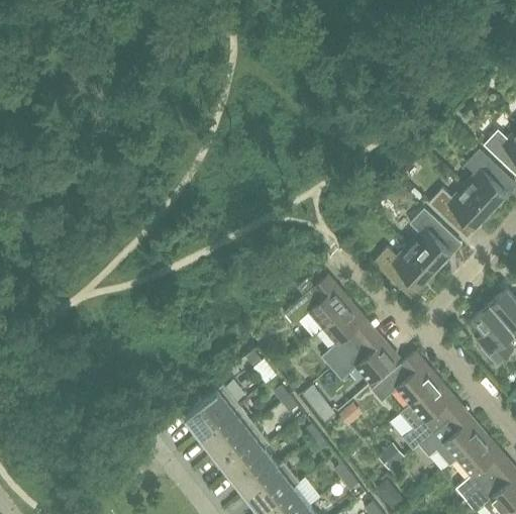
[(515,176),(515,130),(507,139),(497,130),(487,140),(481,135),(477,140),(483,145),(483,144),(515,176)]
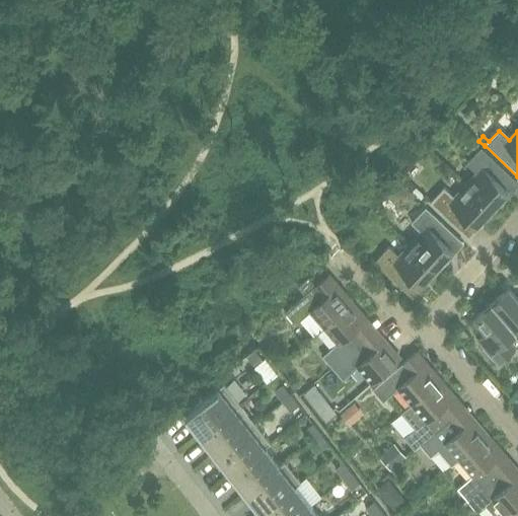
[(465,165),(476,175),(465,188),(493,213),(503,202),(500,200),(506,193),(515,183),(479,150),(465,165)]
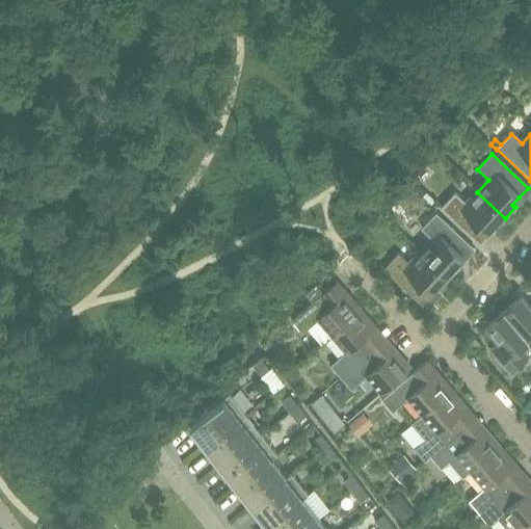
[(476,244),(485,235),(492,228),(495,230),(505,218),(477,192),(466,205),(454,194),(440,210),(476,244)]
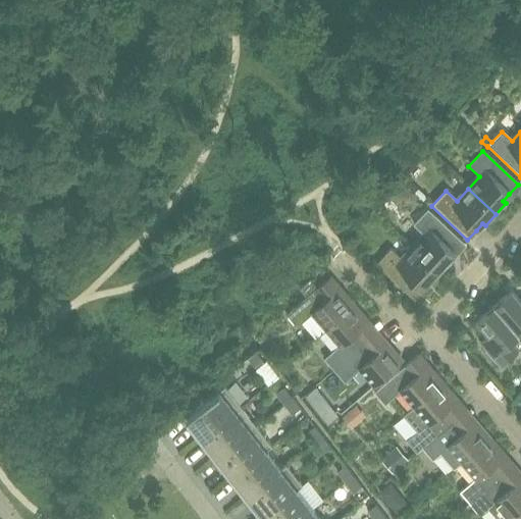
[(413,225),(422,236),(412,248),(439,274),(450,263),(448,260),(454,254),(463,245),(426,211),(413,225)]
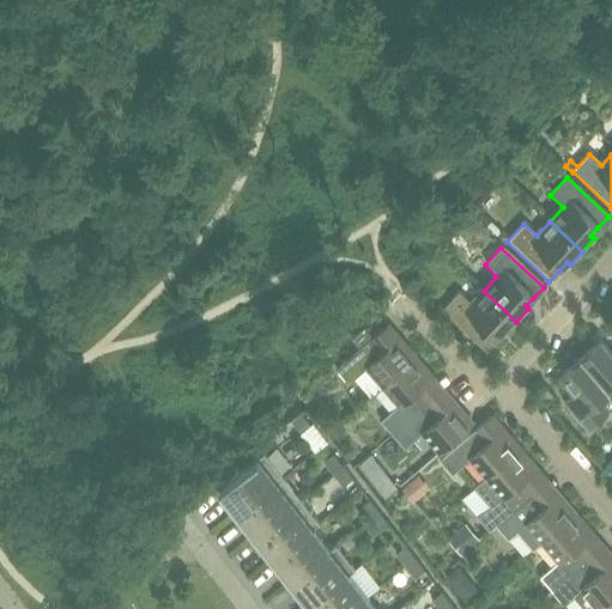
[(484,351),(494,340),(501,332),(504,335),(516,322),(484,291),(471,305),(458,293),(441,311),(484,351)]
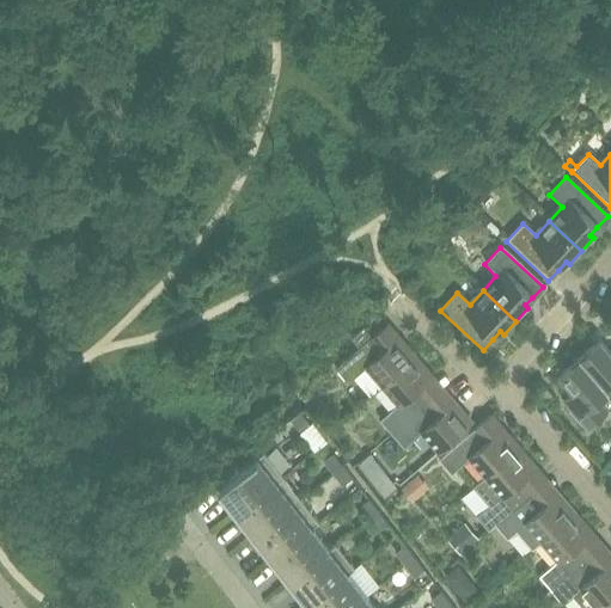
[(348,385),(352,380),(368,399),(382,387),(415,358),(398,341),(384,352),(372,339),(335,369),(348,385)]
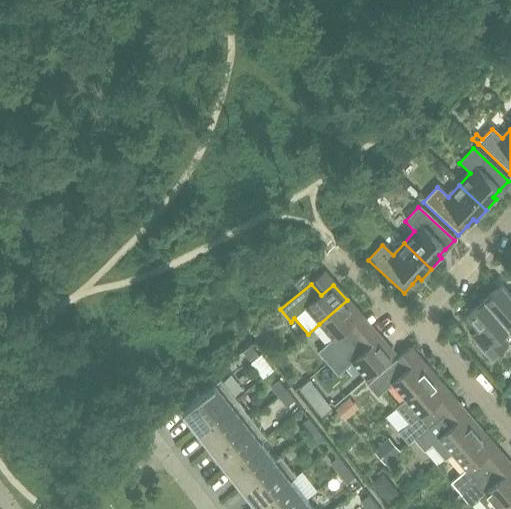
[(510,297),(501,286),(484,301),(509,329),(510,327),(510,297)]
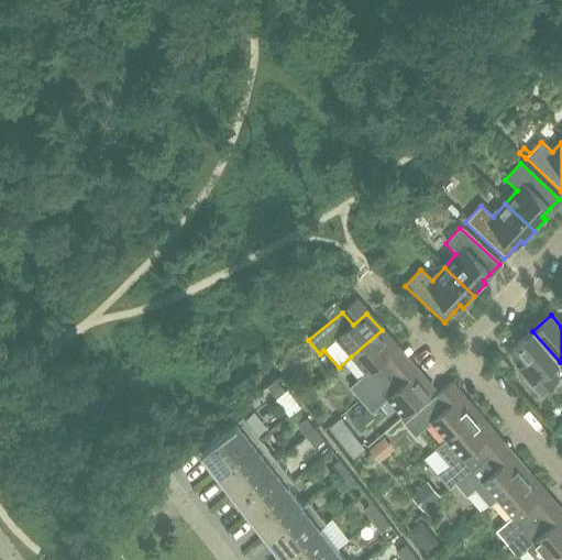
[(350,388),(360,401),(394,372),(383,360),(396,348),(382,330),(351,357),(366,374),(350,388)]
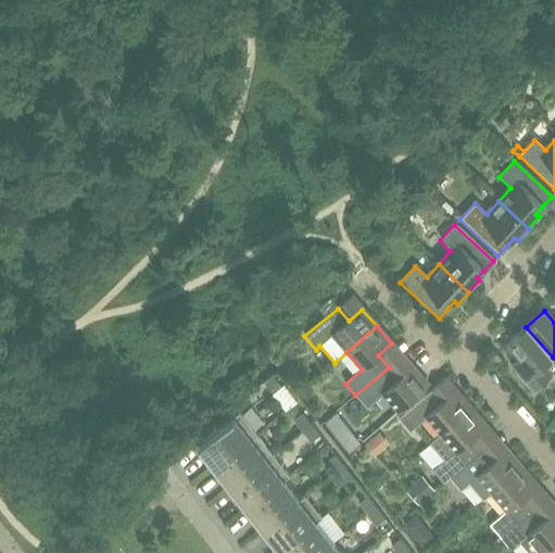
[(524,362),(514,371),(533,393),(552,377),(543,366),(553,357),(526,327),(507,343),(524,362)]
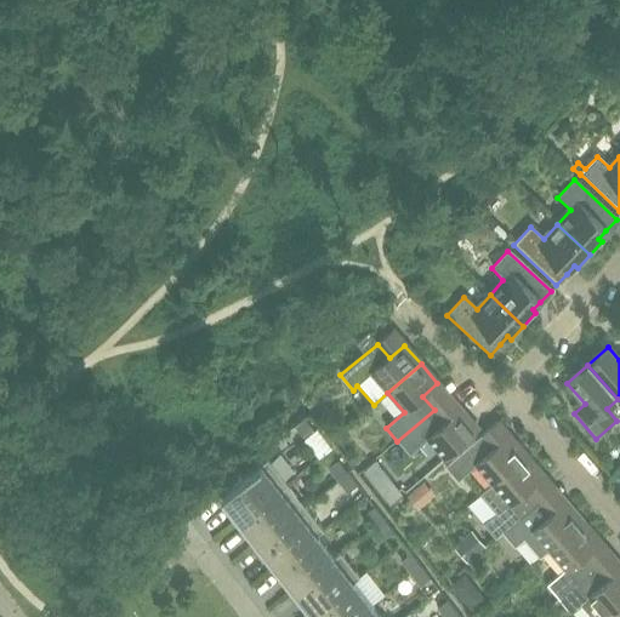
[(448,424),(434,410),(397,441),(410,456),(428,440),(444,460),(478,430),(462,412),(448,424)]
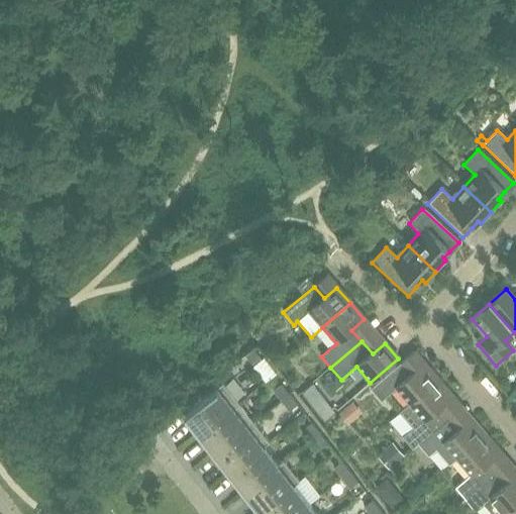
[(261,361),(252,349),(244,356),(252,367),(261,361)]
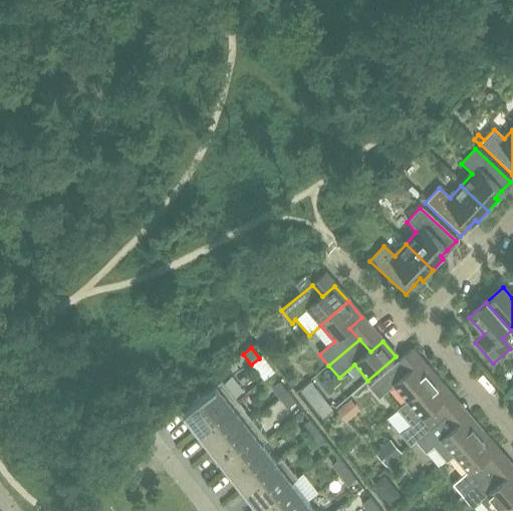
[(400,361),(368,388),(378,400),(394,388),(407,402),(435,377),(422,363),(410,373),(400,361)]
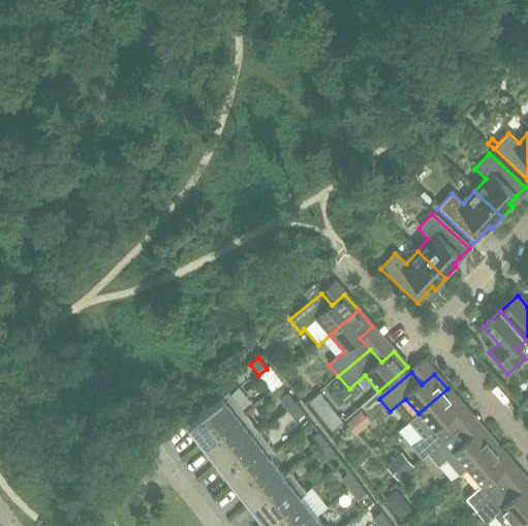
[(462,405),(447,389),(418,413),(408,422),(420,435),(414,439),(428,455),(459,428),(448,416),(462,405)]
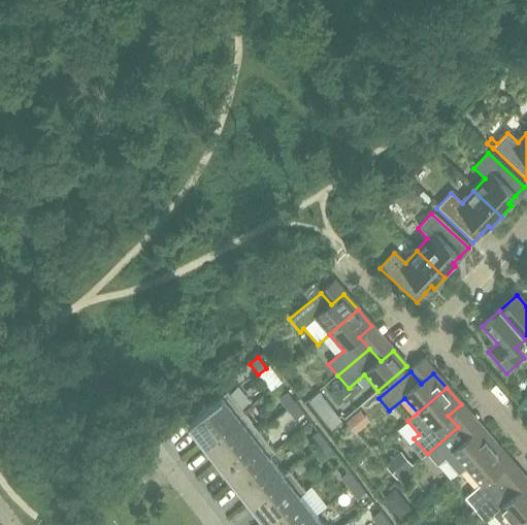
[(189,422),(204,443),(243,412),(227,392),(189,422)]
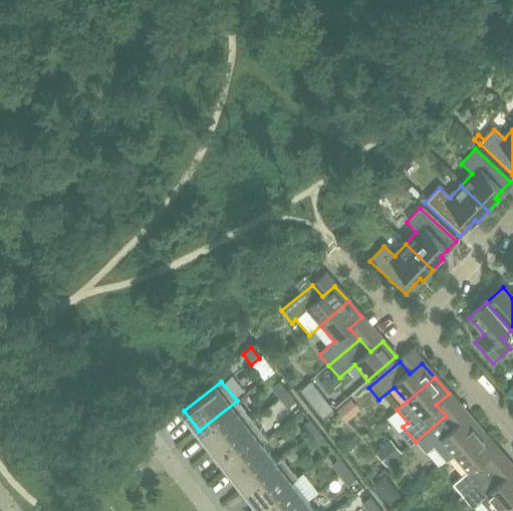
[(279,382),(271,390),(279,400),(286,394),(279,382)]
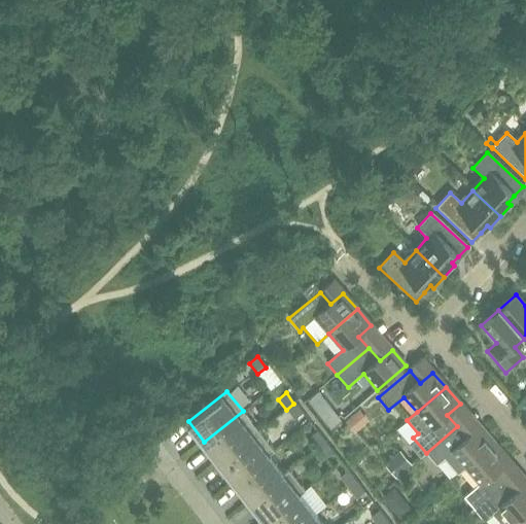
[(303,414),(293,404),(286,410),(294,420),(303,414)]
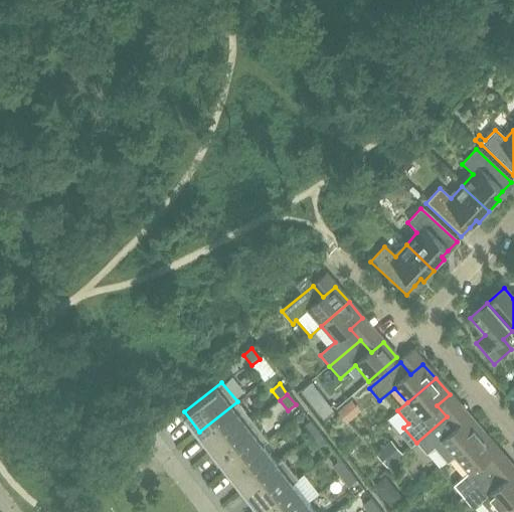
[(199,432),(215,451),(252,421),(237,401),(199,432)]
